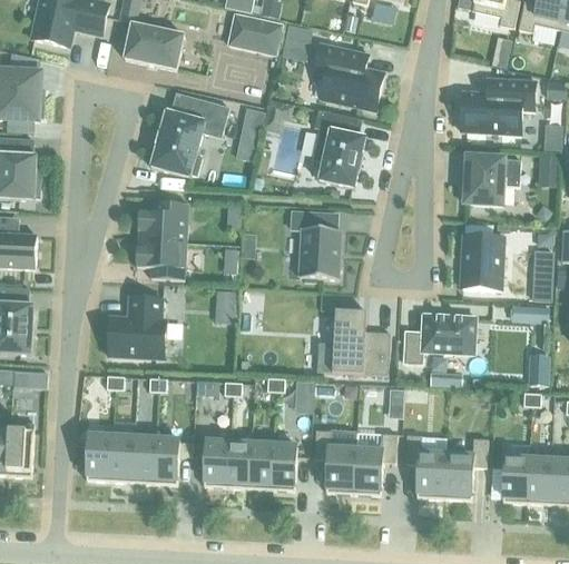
[(39,0),(31,38),(69,46),(74,28),(101,35),(109,2),(98,0),(39,0)]
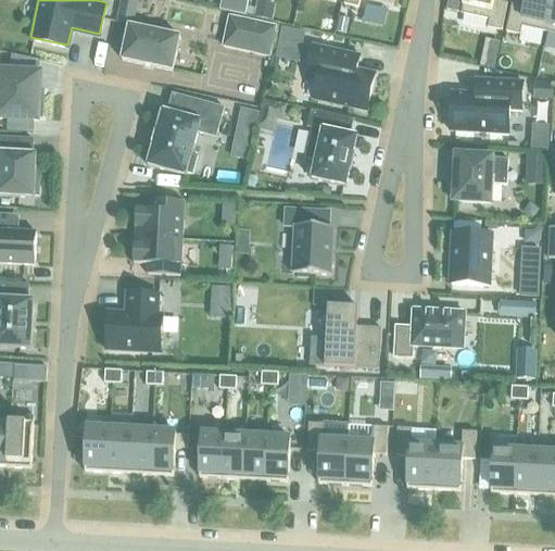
[(251,9),(252,0),(228,0),(227,5),(251,9)]
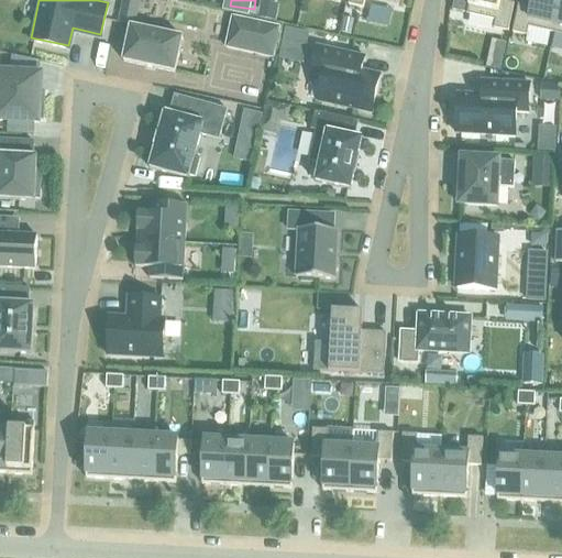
[(259,0),(256,13),(275,18),(278,1),(274,0),(259,0)]
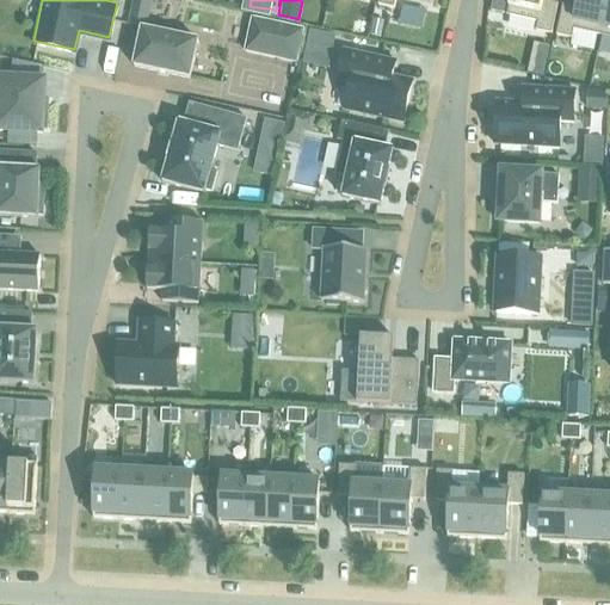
[(536,18),(535,26),(550,30),(556,0),(507,0),(505,11),(536,18)]
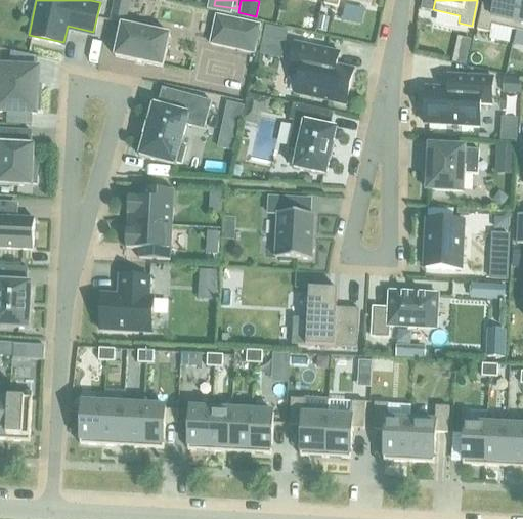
[(514,27),(520,0),(493,0),(493,3),(481,1),(476,27),(489,29),(491,22),(514,27)]
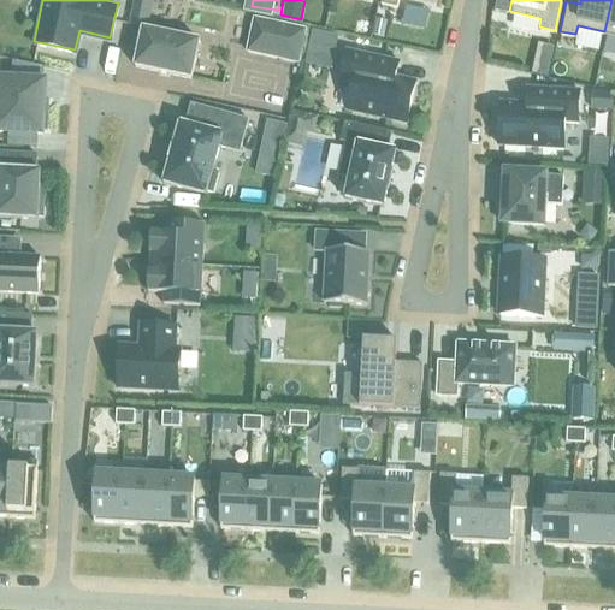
[(611,0),(604,31),(614,33),(614,0),(611,0)]
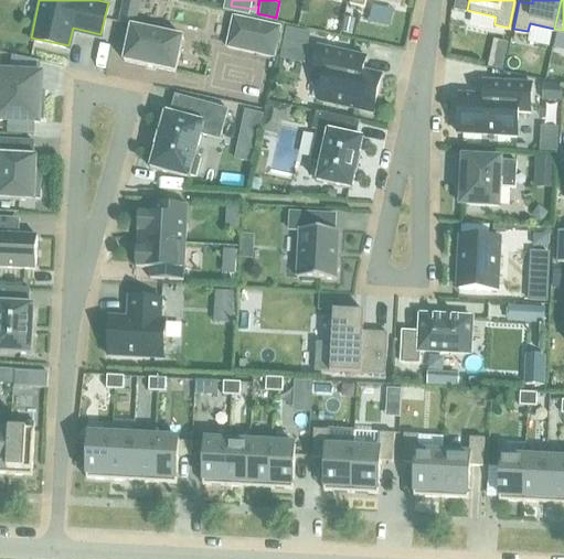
[(232,13),(225,43),(273,54),(279,23),(232,13)]
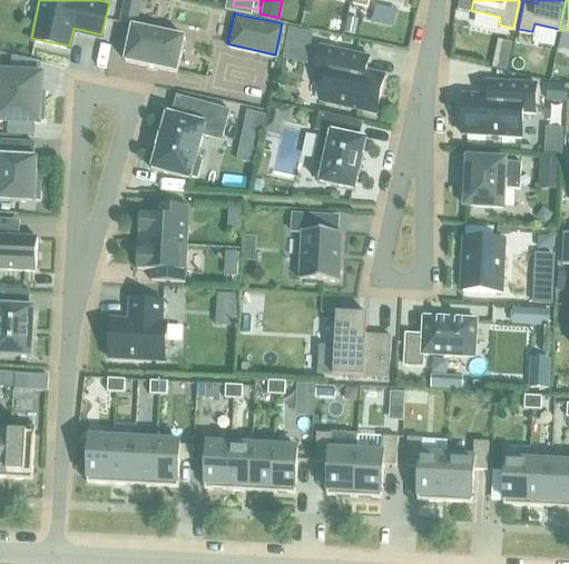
[(330,15),(327,28),(341,30),(343,17),(330,15)]
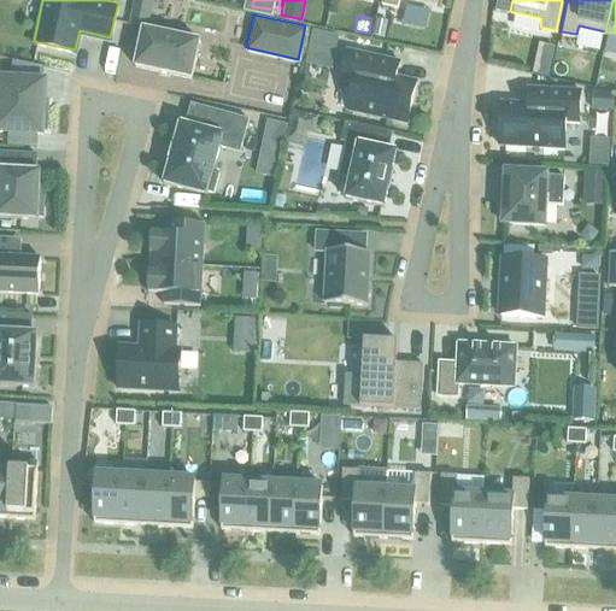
[(191,75),(199,37),(142,25),(134,63),(158,68),(169,70),(191,75)]
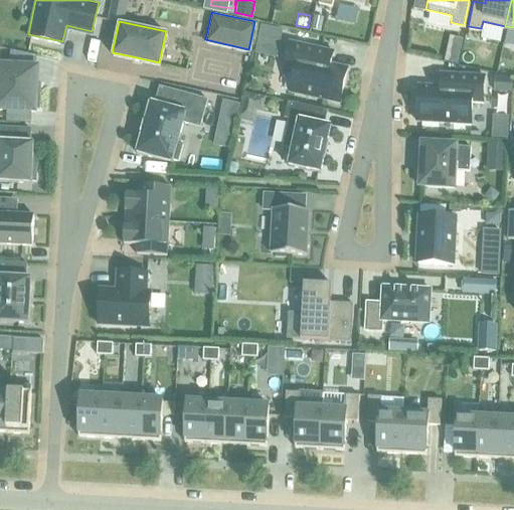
[(346,65),(329,61),(327,58),(324,57),(326,48),(332,49),(333,48),(290,38),(284,65),(295,67),(290,89),(339,100),(346,65)]
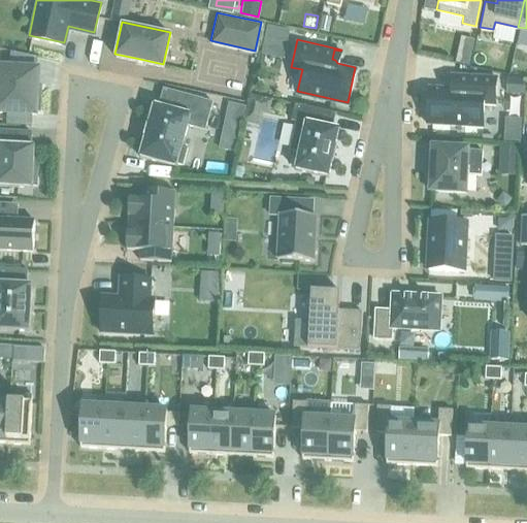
[(456,51),(455,59),(467,62),(469,54),(456,51)]
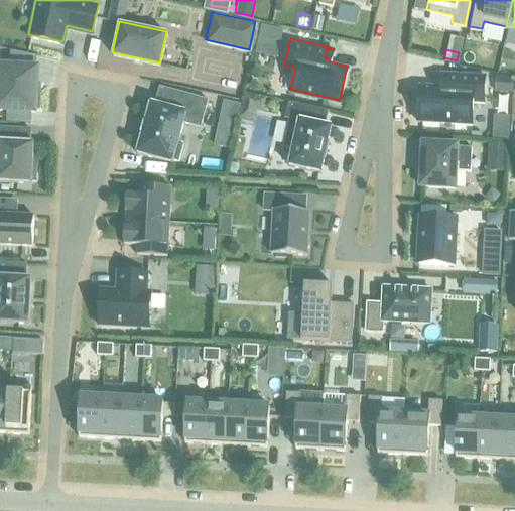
[(37,66),(0,62),(0,107),(34,109),(34,106),(38,106),(39,89),(35,89),(37,66)]
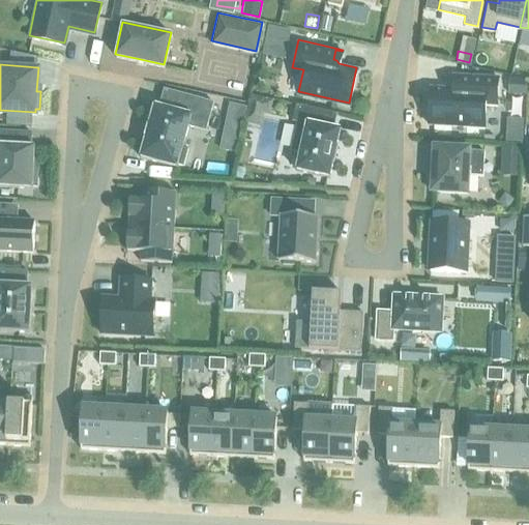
[(430,86),(428,122),(483,124),(485,103),(496,104),(497,75),(452,73),(452,75),(459,75),(459,85),(456,85),(452,87),(430,86)]
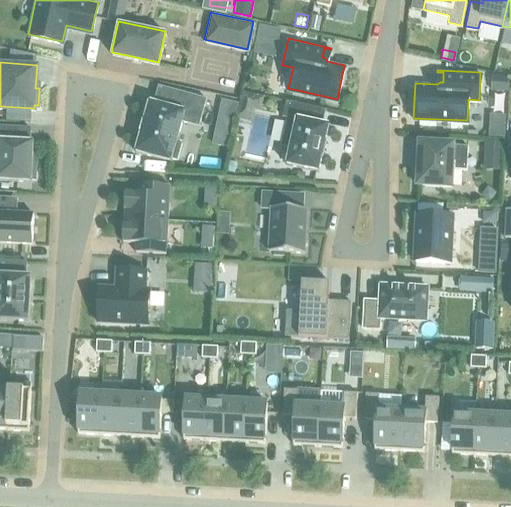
[(495,74),(494,85),(506,86),(506,74),(495,74)]
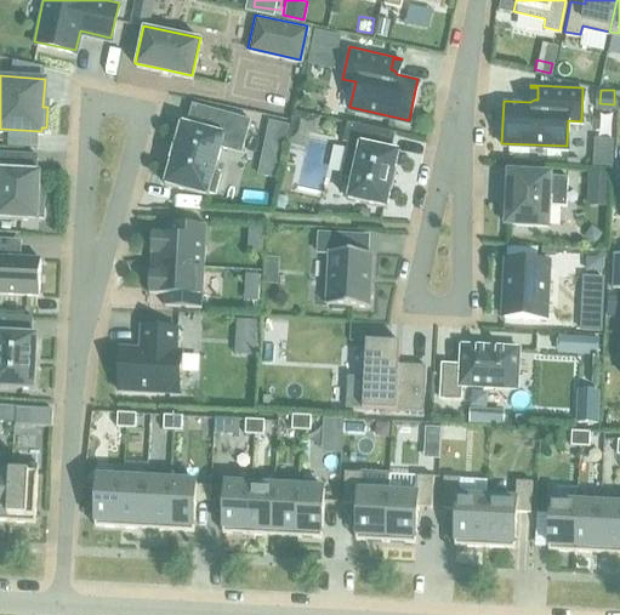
[(170,158),(164,182),(206,193),(208,189),(214,191),(220,170),(214,168),(220,144),(240,151),(250,117),(192,101),(186,121),(181,120),(175,144),(174,143),(170,158)]
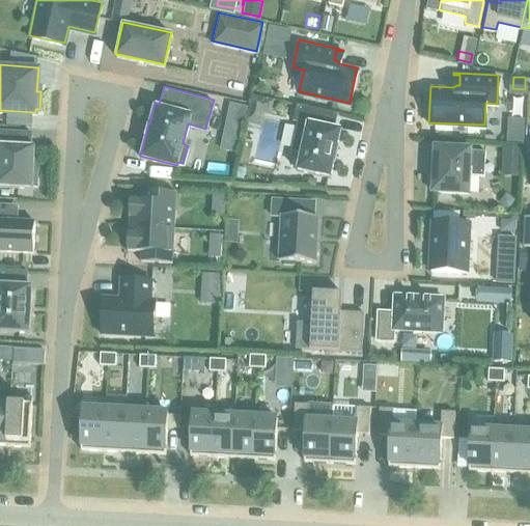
[(338,127),(334,126),(337,111),(297,102),(293,118),(297,119),(290,148),(301,150),(298,167),(297,167),(297,168),(299,169),(299,168),(328,175),(330,175),(330,173),(333,159),(334,159),(337,144),(336,144),(339,129),(340,129),(340,127),(338,127)]
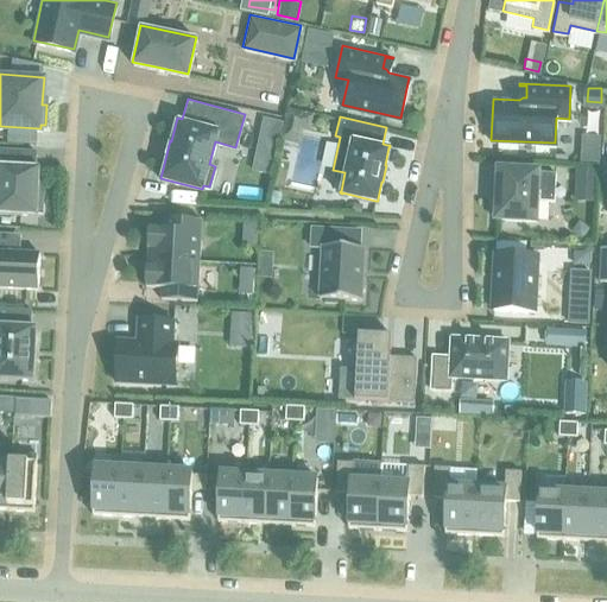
[(301,131),(292,182),(321,187),(329,135),(301,131)]
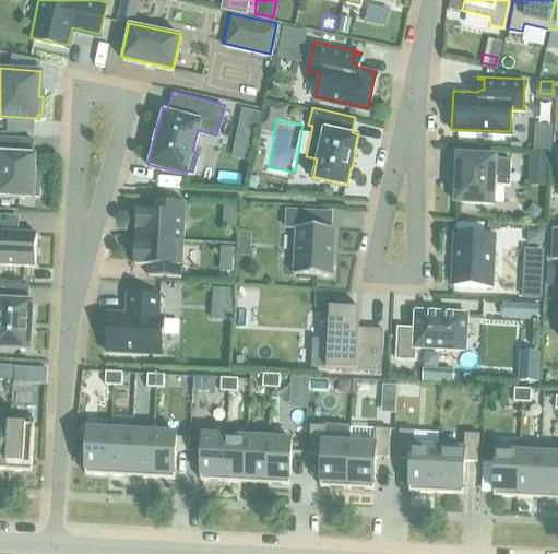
[(541,145),(557,144),(557,120),(541,120),(541,145)]
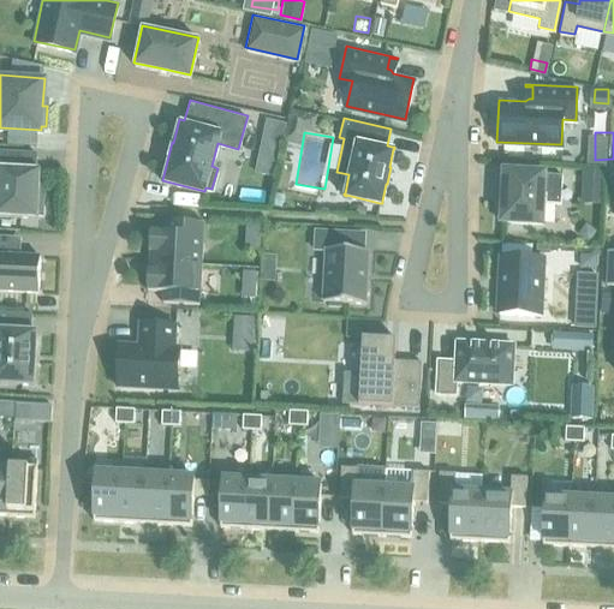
[(0,213),(37,215),(37,213),(42,213),(43,196),(39,196),(40,167),(35,167),(35,150),(0,148),(0,213)]
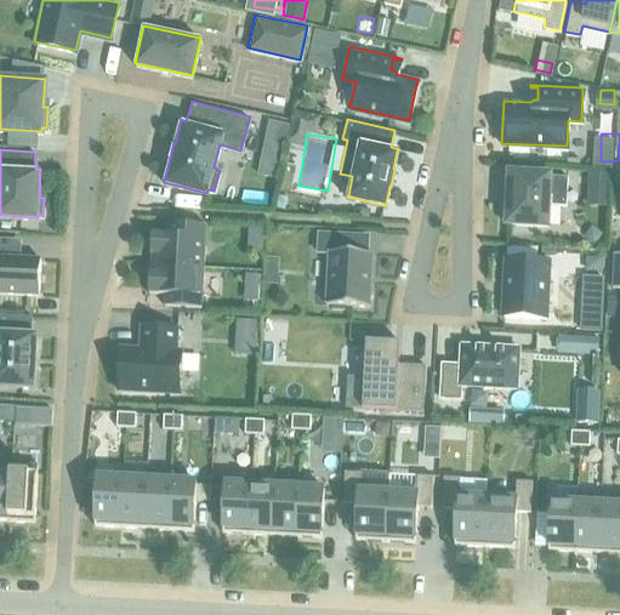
[(549,172),(508,170),(507,199),(502,199),(501,218),(506,218),(506,221),(546,223),(547,201),(566,203),(567,174),(549,172)]
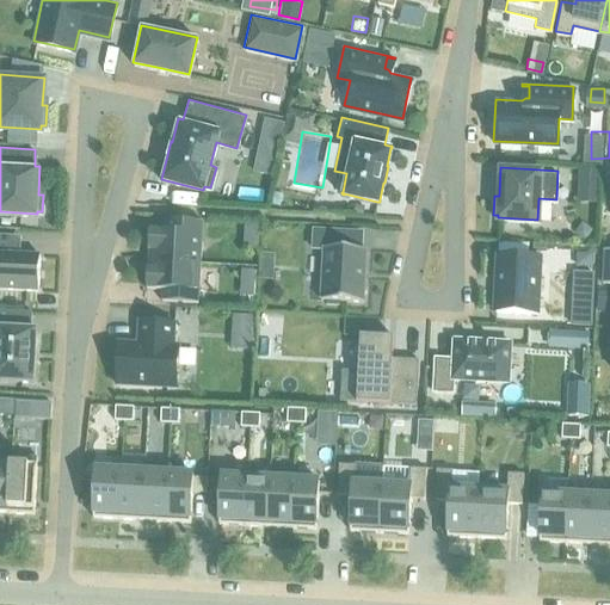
[(149,257),(199,259),(202,218),(166,216),(165,228),(149,227),(148,247),(151,247),(149,257)]
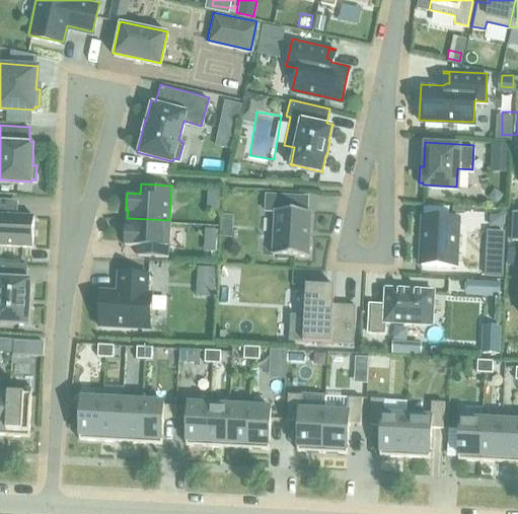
[(208,187),(207,195),(219,196),(219,188),(208,187)]
